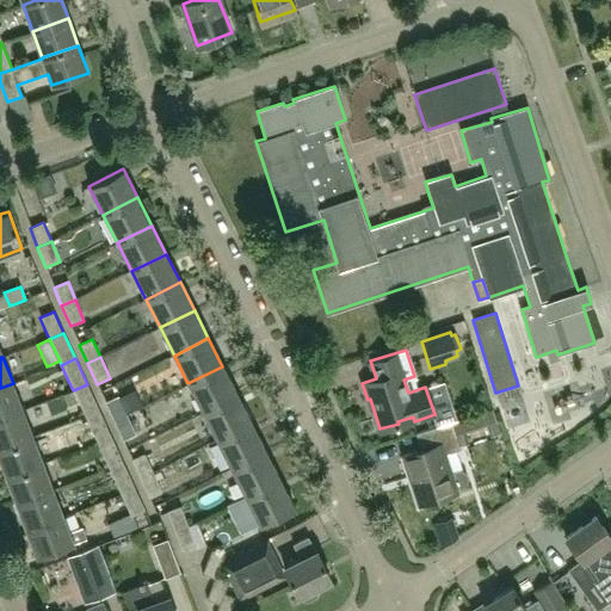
[(236,394),(222,366),(187,383),(202,412),(236,394)]
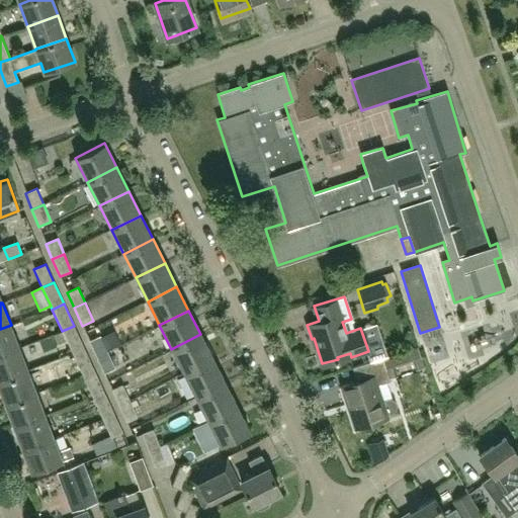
[(57,321),(50,324),(54,335),(62,331),(57,321)]
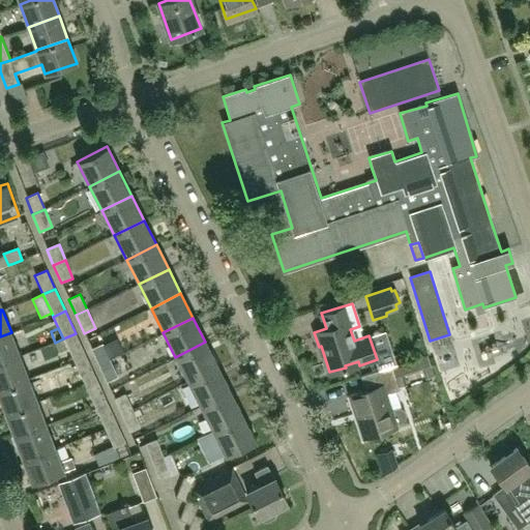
[(0,362),(20,355),(11,332),(0,336),(0,362)]
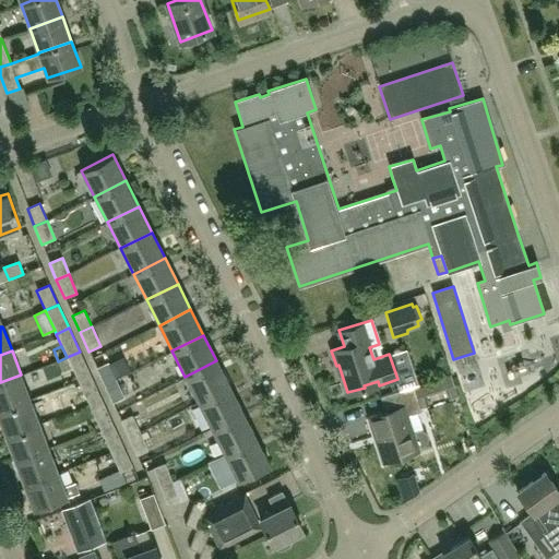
[(68,357),(57,363),(62,372),(72,368),(78,381),(91,376),(80,352),(67,357),(68,357)]
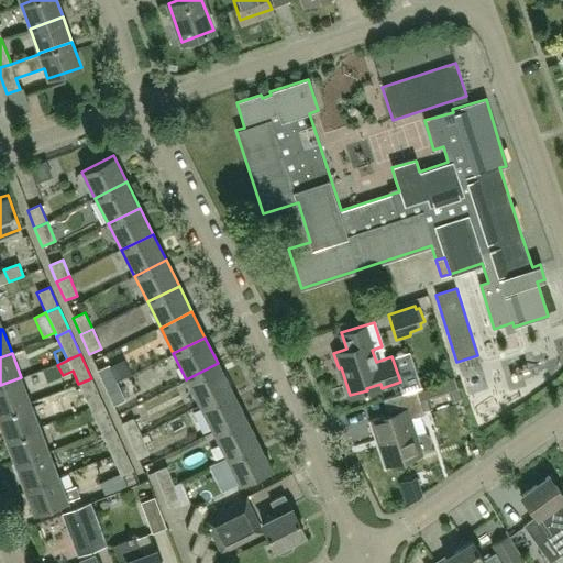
[(218,363),(186,379),(199,406),(231,389),(218,363)]
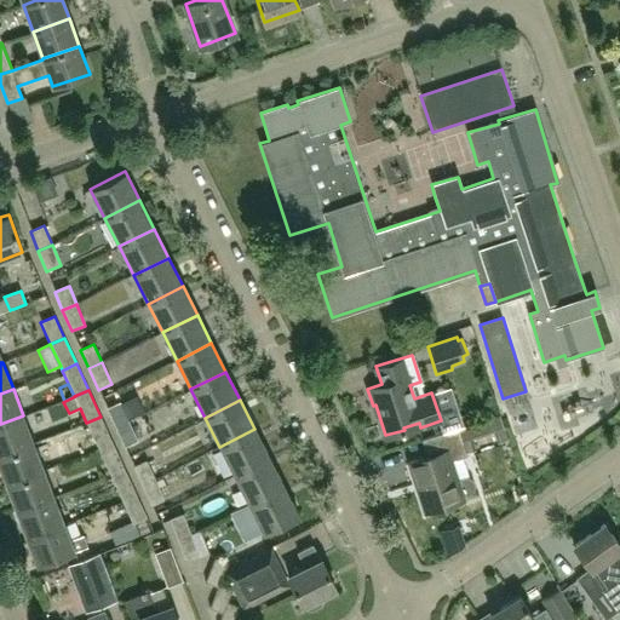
[(115,426),(128,420),(120,402),(107,408),(115,426)]
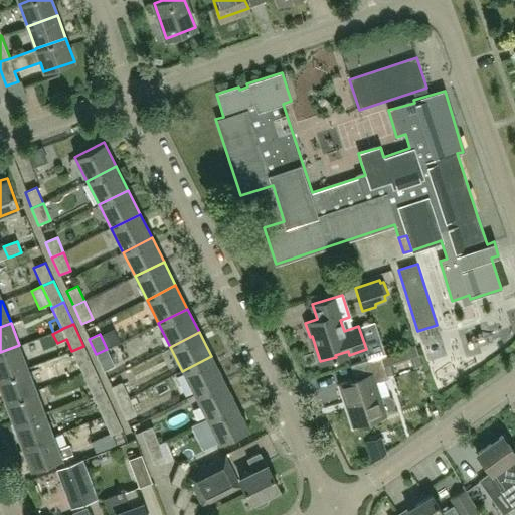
[(19,345),(0,352),(0,378),(28,368),(19,345)]
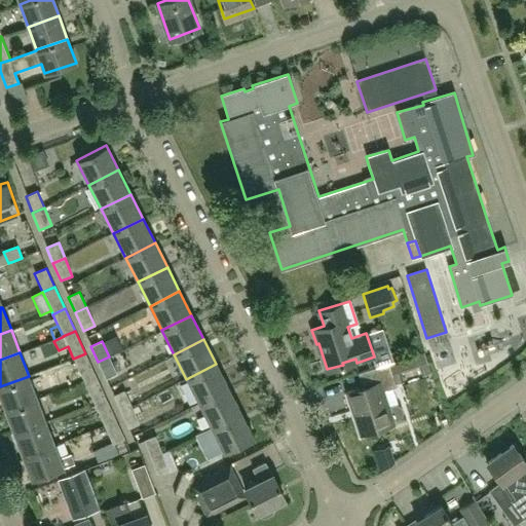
[(85,353),(73,359),(83,381),(96,375),(85,353)]
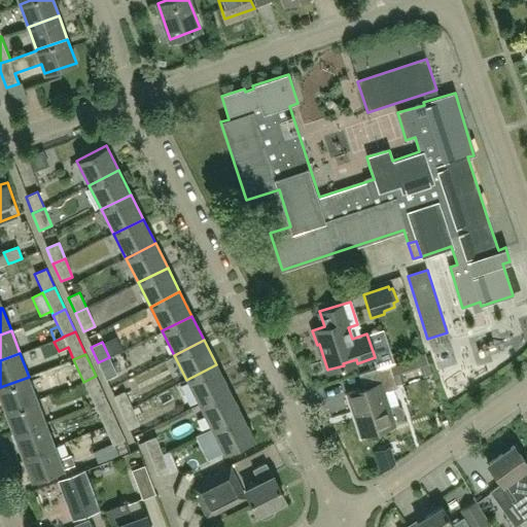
[(423,354),(387,365),(358,375),(362,388),(347,393),(360,435),(393,425),(392,423),(399,421),(402,418),(403,413),(401,410),(398,407),(395,406),(387,409),(382,392),(394,388),(394,387),(405,384),(401,374),(419,367),(422,377),(431,374),(428,364),(423,354)]
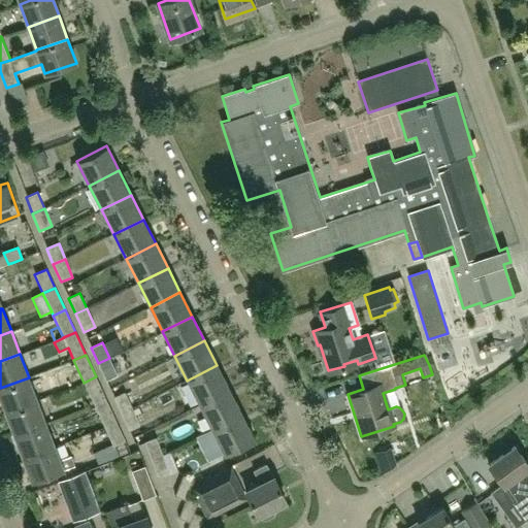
[(109,358),(98,363),(106,382),(118,376),(109,358)]
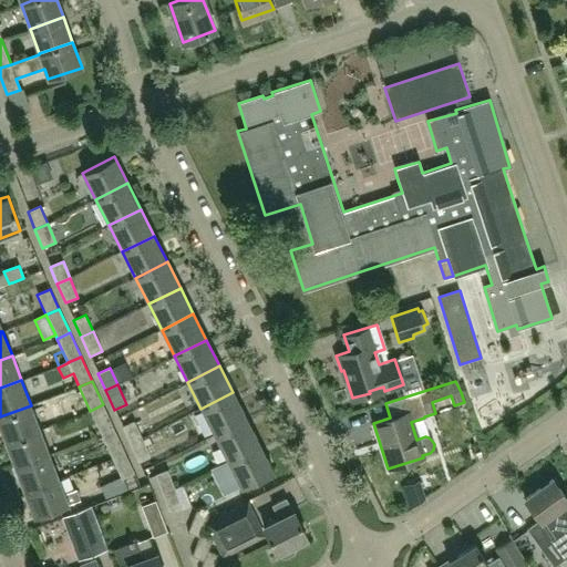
[(246,419),(233,392),(200,409),(214,434),(246,419)]
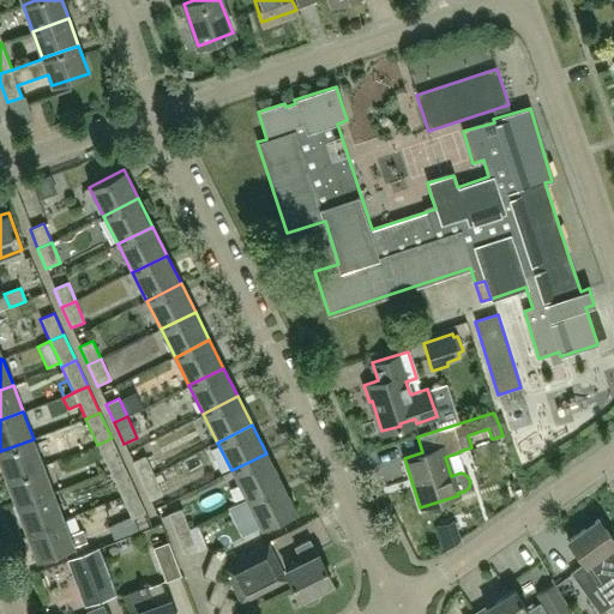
[(167,446),(193,440),(191,428),(164,434),(167,446)]
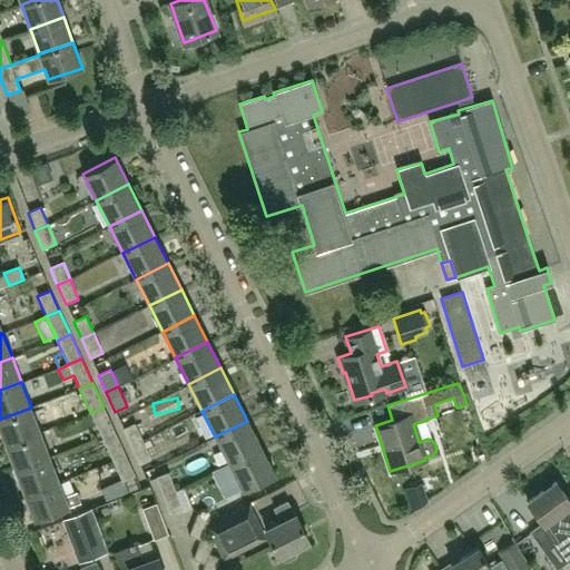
[(104,406),(90,413),(101,436),(115,431),(104,406)]
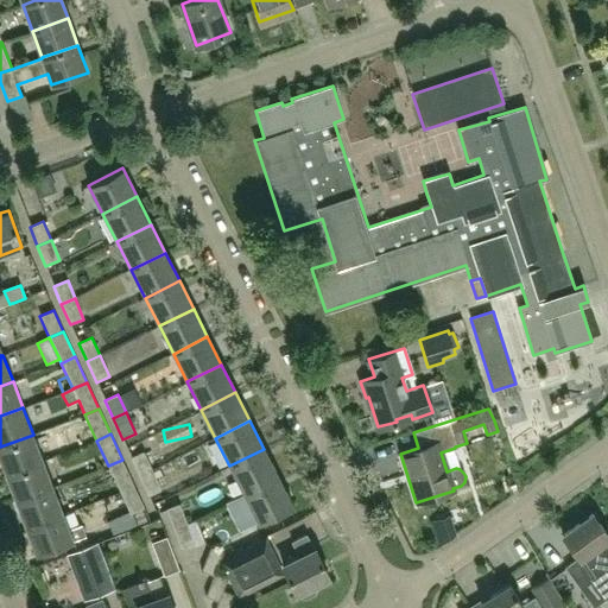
[(43,461),(33,435),(0,447),(0,458),(6,475),(43,461)]
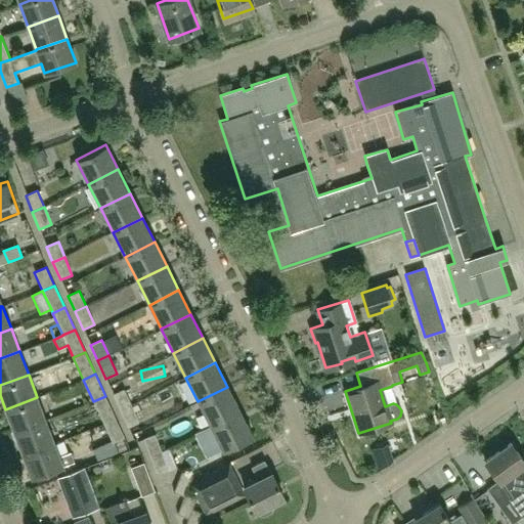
[(239,410),(227,387),(198,401),(210,426),(239,410)]
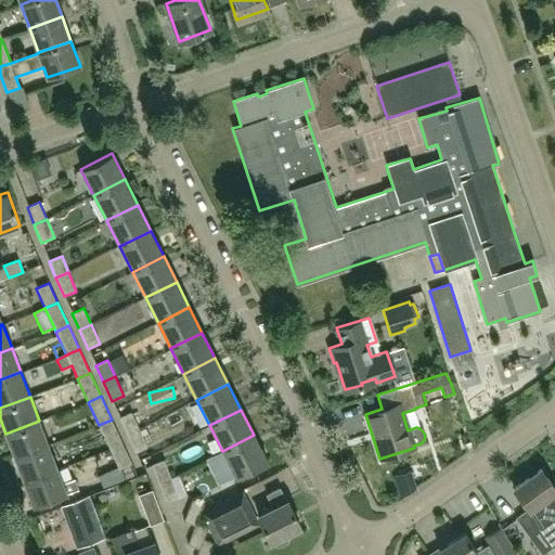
[(127,435),(139,428),(131,412),(119,417),(127,435)]
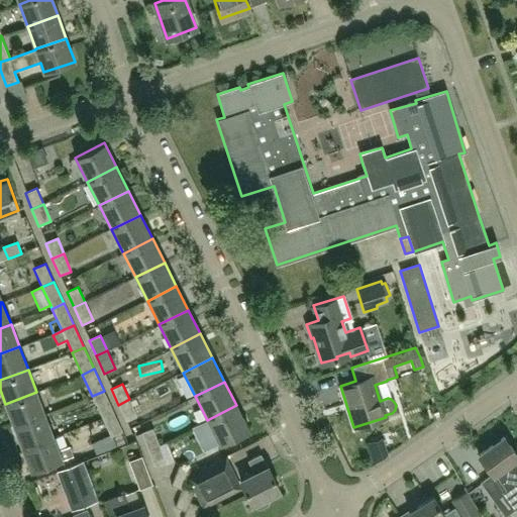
[(104,391),(92,396),(102,418),(114,413),(104,391)]
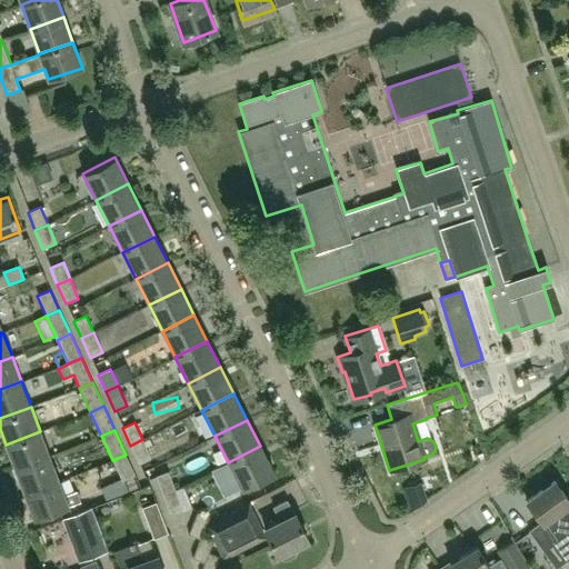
[(40,431),(6,445),(15,469),(49,456),(40,431)]
